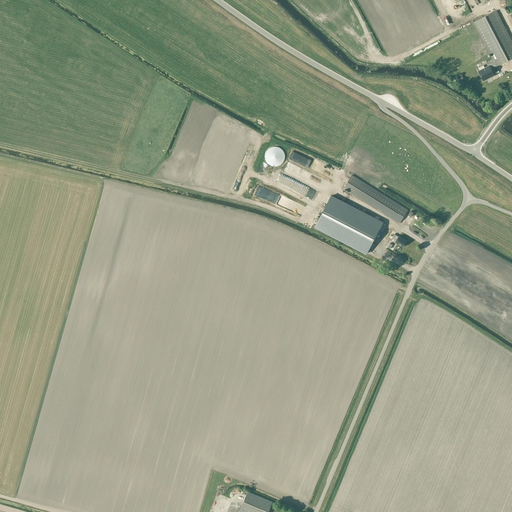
[(511,58),(511,41),(496,11),(473,22),(492,59),(486,62),(488,66),(478,71),(483,81),(495,75),(491,69),(497,66),(511,58)]
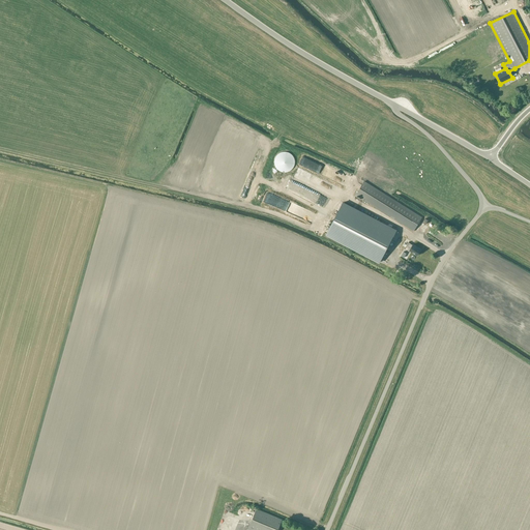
[(287,152),(285,151),(281,152),(276,154),(274,159),(274,164),(275,168),(277,170),(282,172),(286,172),(289,171),(291,170),(294,166),(295,163),(294,158),(292,156),(291,154),(287,152)]
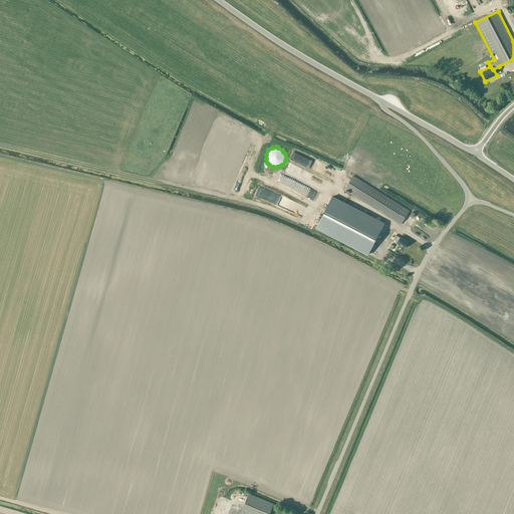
[(401,224),(410,211),(353,176),(344,189),(401,224)]
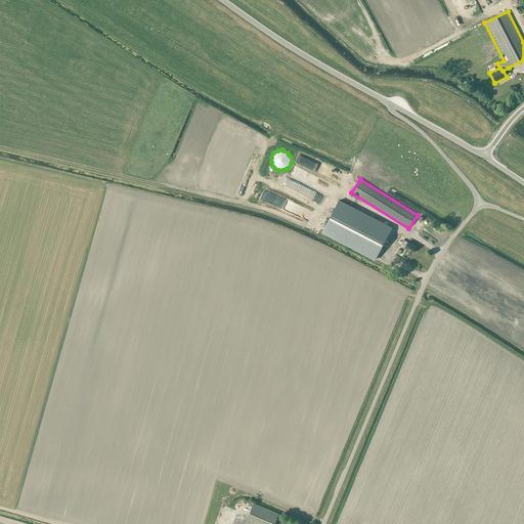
[(392,228),(339,200),(321,233),(375,261),(392,228)]
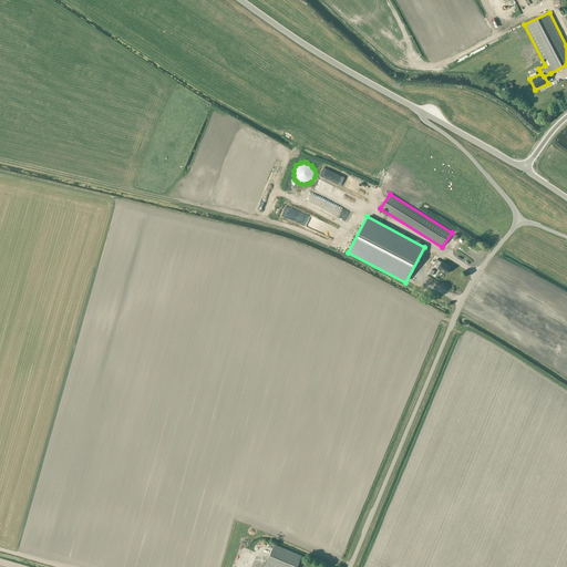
[(441,263),(437,259),(434,264),(439,266),(437,268),(446,274),(451,267),(442,261),(441,263)]
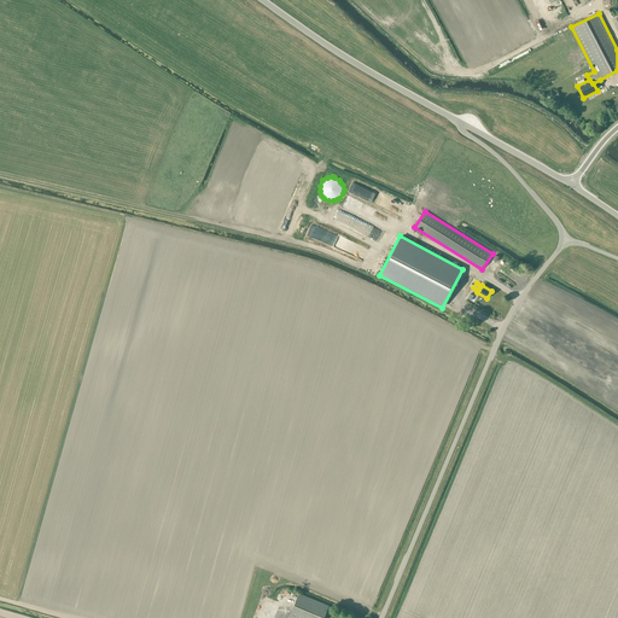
[(292,617),(322,617),(328,606),(298,594),(289,617),(292,617)]
